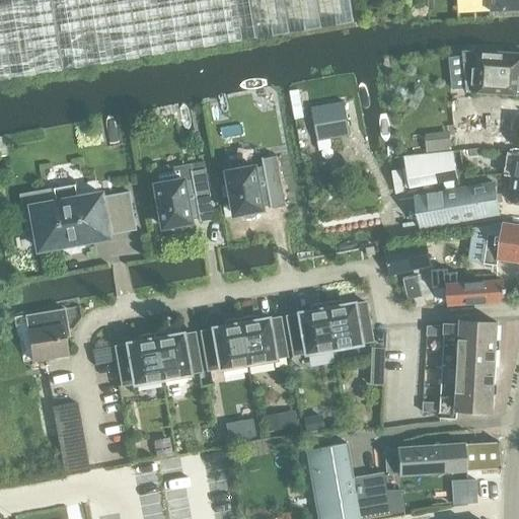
[(0,0),(0,80),(354,22),(350,0),(0,0)]
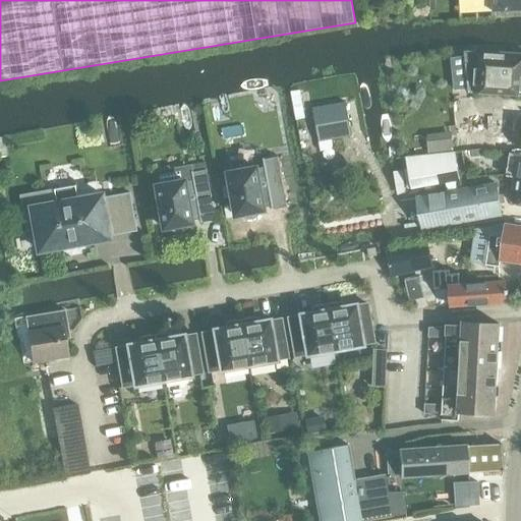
[(520,0),(491,0),(493,11),(520,9),(520,0)]
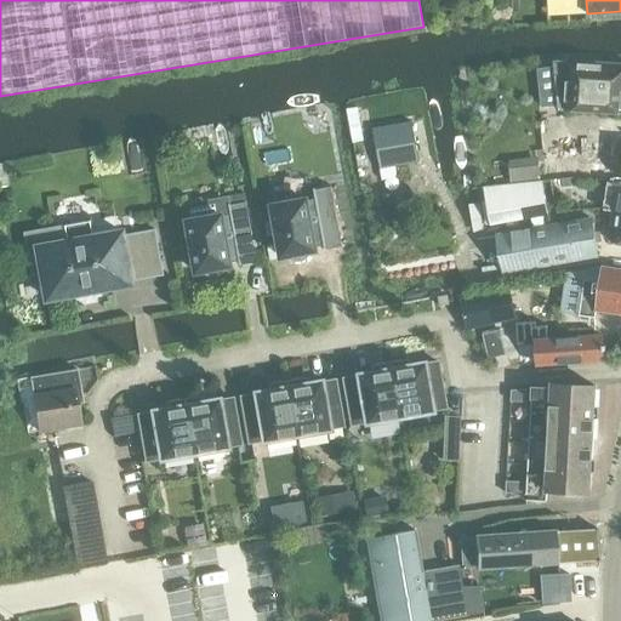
[(556,80),(537,83),(540,107),(558,104),(559,109),(563,109),(620,112),(620,63),(567,61),(553,61),(556,80)]
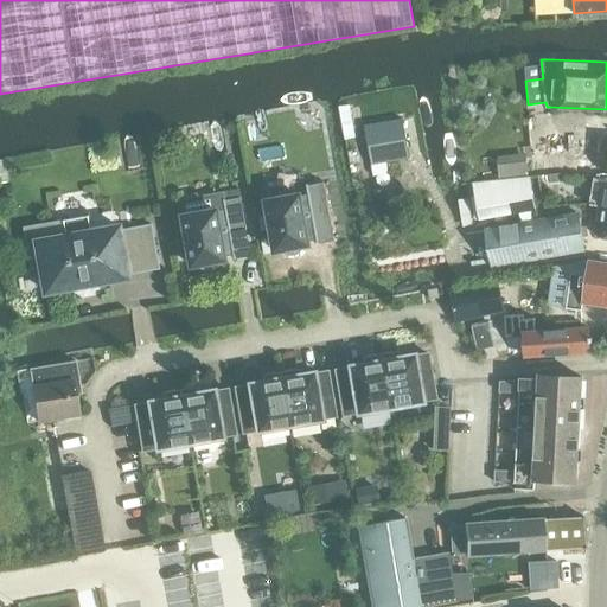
[(401,120),(363,126),(370,165),(408,158),(404,140),(401,120)]
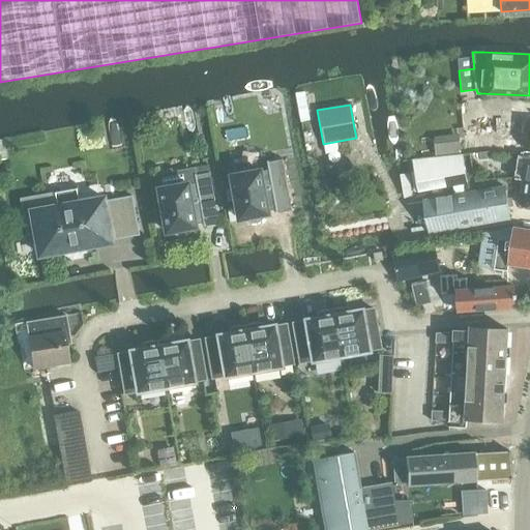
[(516,140),(492,140),(492,153),(523,152),(529,152),(529,137),(516,136),(516,140)]
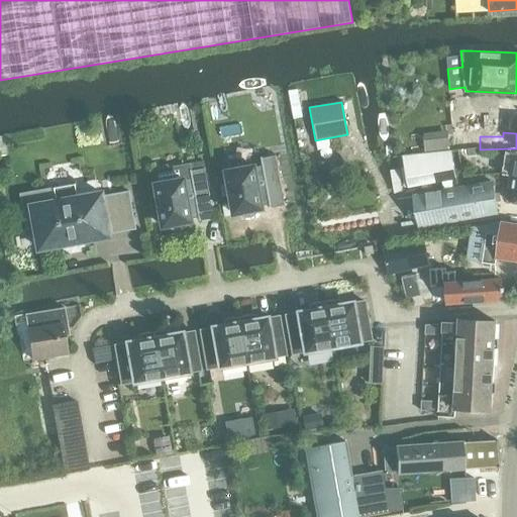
[(516,148),(510,148),(506,173),(510,174),(507,188),(512,189),(509,201),(516,202),(516,148)]
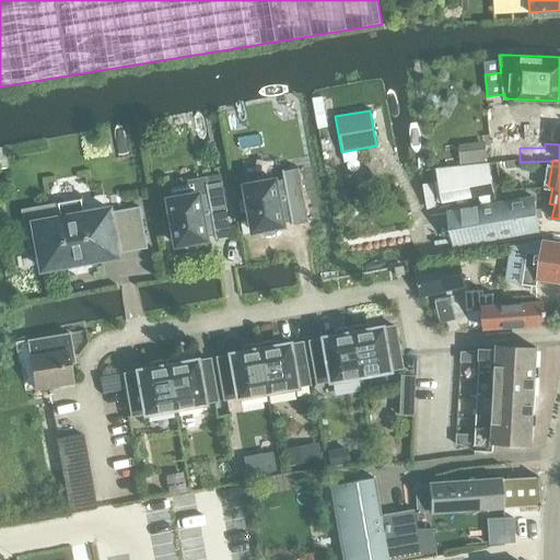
[(492,162),(466,165),(469,197),(496,195),(492,162)]
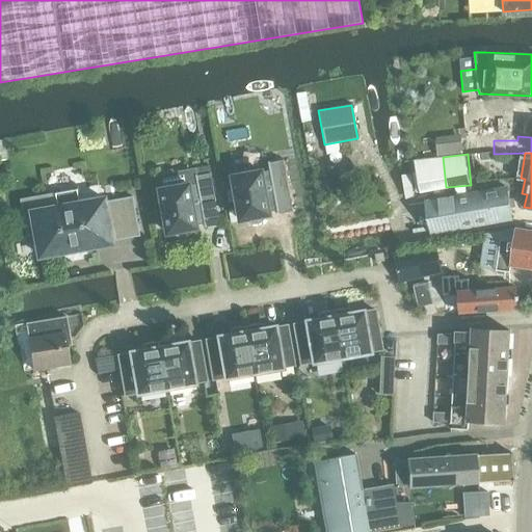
[(443,157),(416,159),(420,190),(446,187),(443,157)]
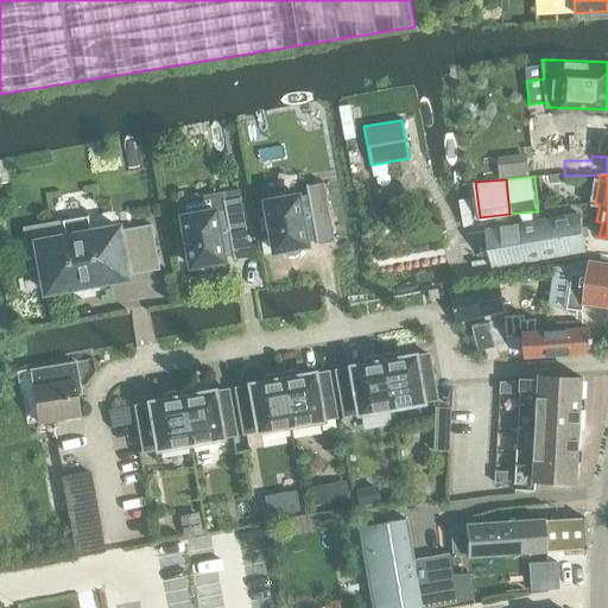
[(276,251),(283,249),(287,253),(295,254),(299,252),(303,246),(310,245),(310,241),(317,240),(318,245),(320,245),(320,244),(335,241),(324,183),(309,185),(309,184),(308,184),(309,195),(301,196),(301,195),(267,201),(276,251)]
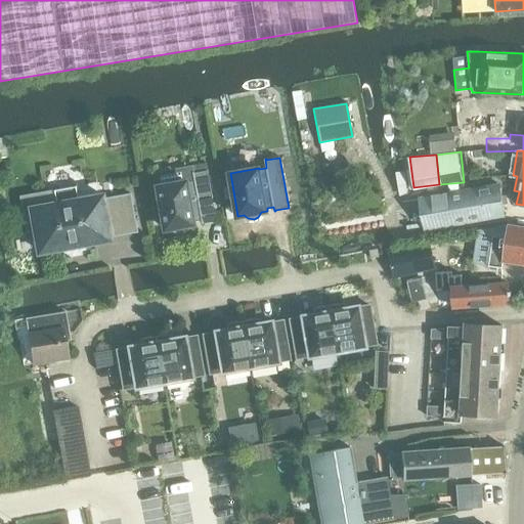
[(166,229),(172,228),(177,231),(182,231),(186,228),(189,224),(195,223),(195,221),(202,220),(203,223),(204,223),(200,200),(213,198),(208,170),(207,163),(192,165),(193,172),(192,172),(194,180),(187,182),(187,180),(159,186),(166,229)]
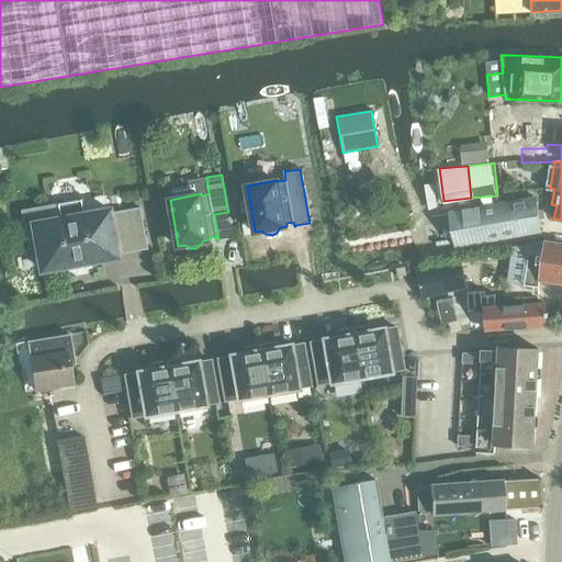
[(520,199),(494,204),(499,236),(541,228),(537,198),(530,199),(530,198),(520,199)]
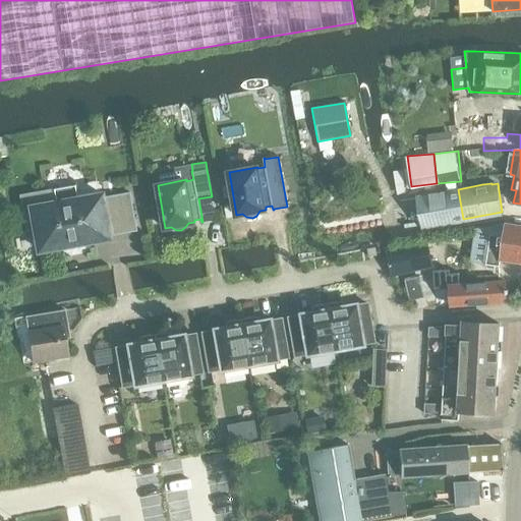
[(136,230),(133,213),(129,192),(103,196),(103,193),(75,198),(73,187),(53,191),(55,203),(32,207),(37,232),(40,250),(67,245),(65,238),(82,236),(83,243),(111,238),(111,235),(136,230)]
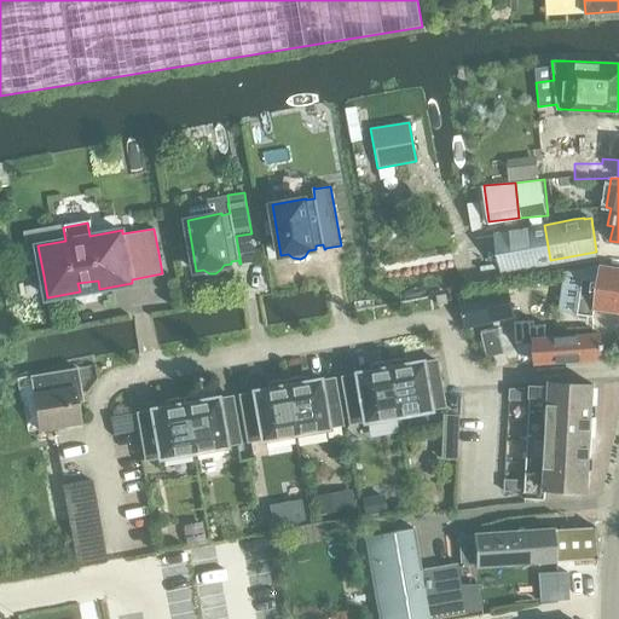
[(499,268),(550,260),(544,225),(493,233),(499,268)]
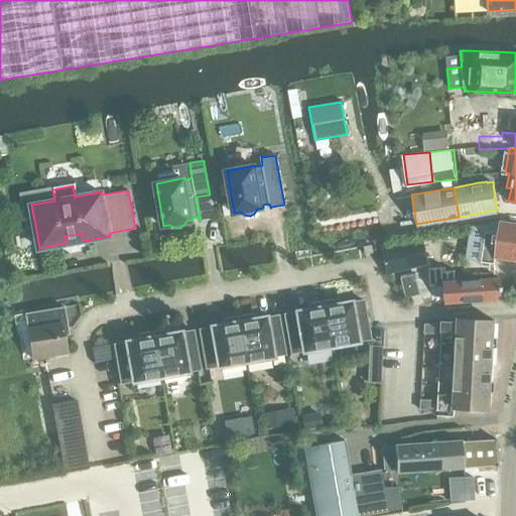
[(492,261),(493,256),(515,259),(515,222),(499,220),(497,232),(484,230),(479,259),(492,261)]
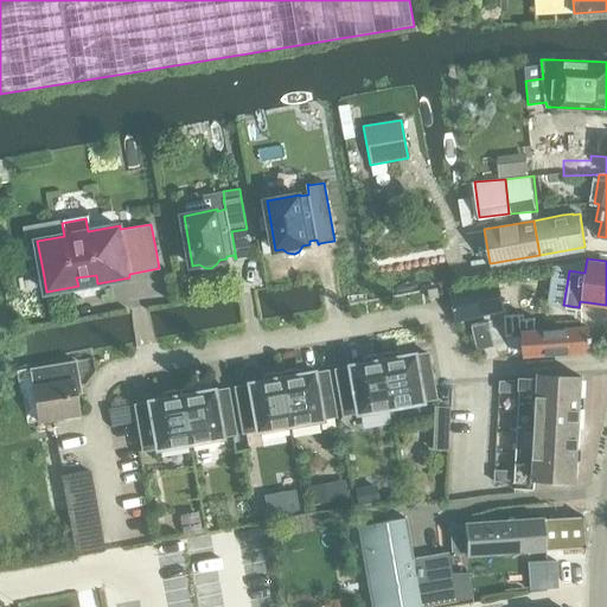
[(499,281),(475,283),(478,307),(500,305),(499,281)]
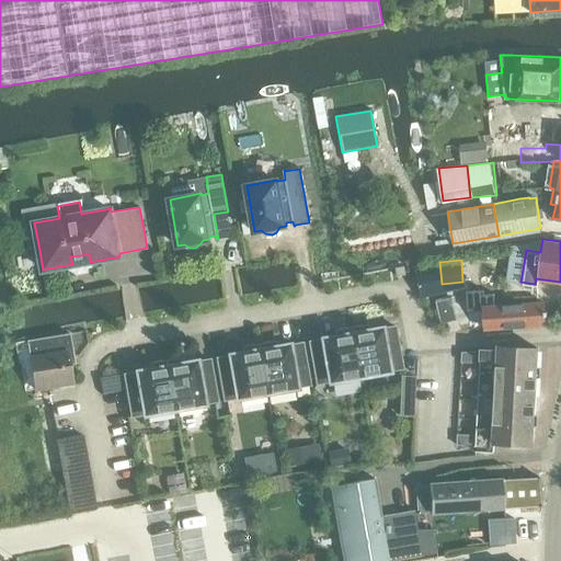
[(439,262),(418,264),(420,286),(442,284),(439,262)]
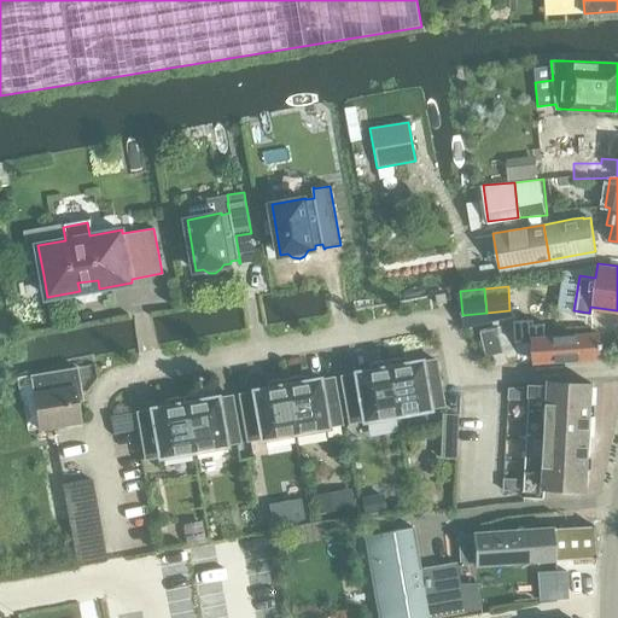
[(532,320),(513,321),(516,342),(532,340),(534,362),(601,359),(601,349),(602,349),(602,343),(600,344),(600,333),(546,338),(544,324),(534,325),(532,320)]
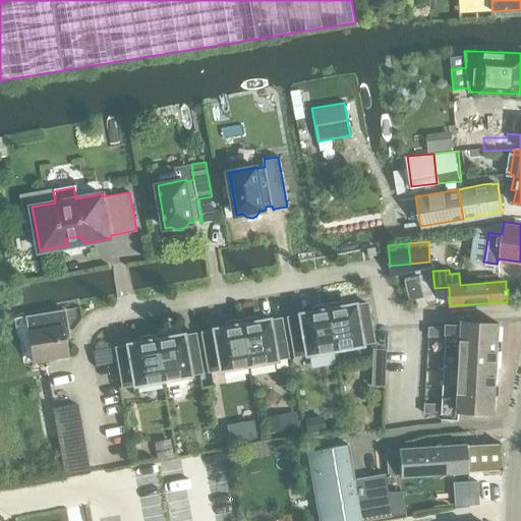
[(404,280),(409,301),(423,298),(418,277),(404,280)]
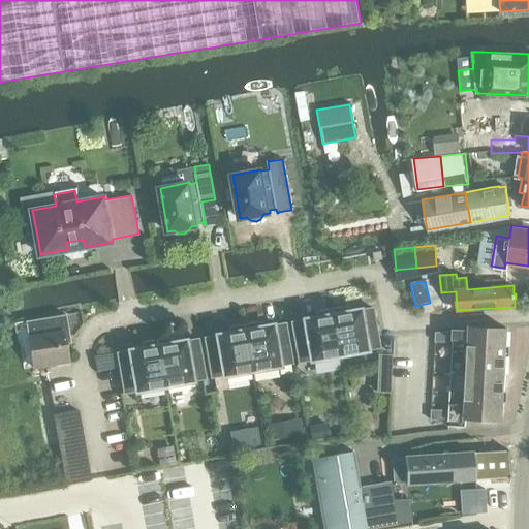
[(347,312),(346,305),(330,308),(338,354),(379,347),(372,307),(347,312)]
